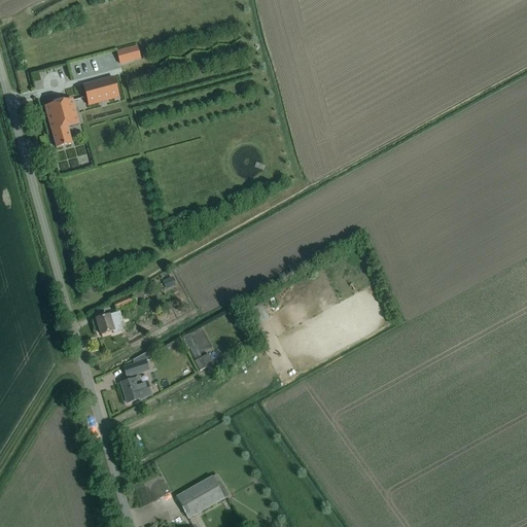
[(136,47),(116,53),(120,65),(139,59),(136,47)]
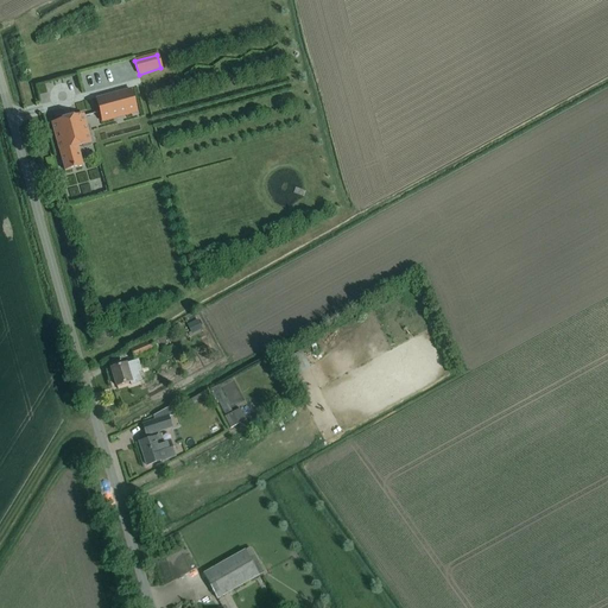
[(137,113),(130,90),(95,100),(102,122),(137,113)]
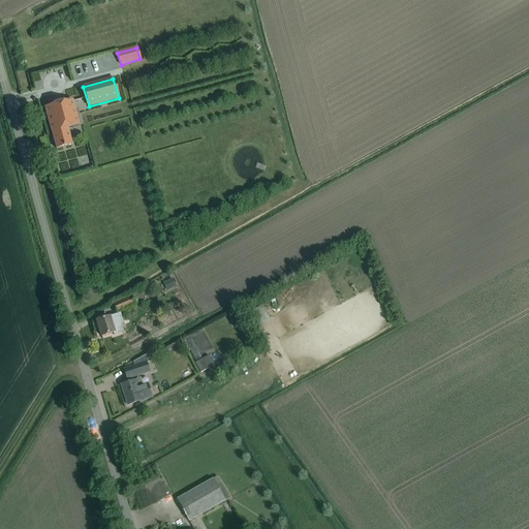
[(80,124),(73,99),(44,107),(57,149),(71,145),(67,128),(80,124)]
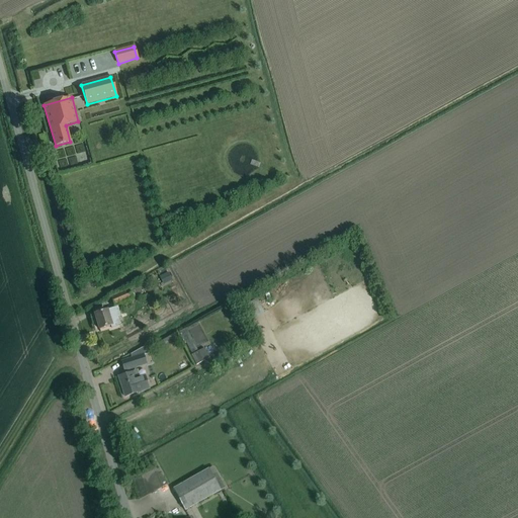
[(168,273),(162,276),(165,283),(172,280),(168,273)]
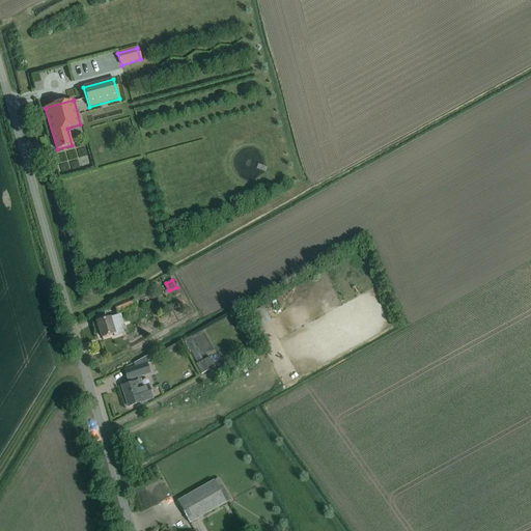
[(274,304),(263,307),(269,319),(279,315),(274,304)]
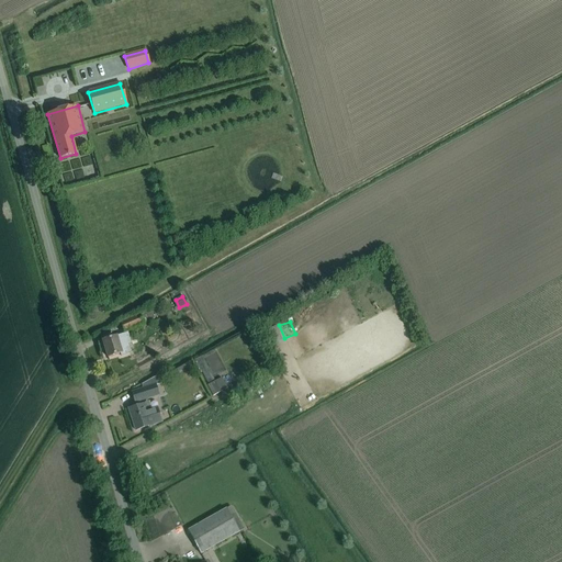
[(152,330),(158,338),(166,332),(160,324),(152,330)]
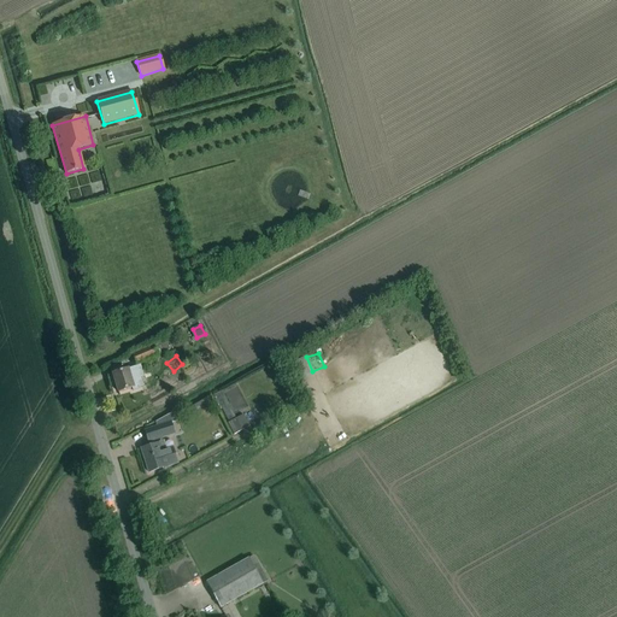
[(124,371),(113,375),(118,393),(130,389),(131,388),(131,391),(144,387),(140,378),(144,377),(140,366),(137,368),(128,370),(124,371)]
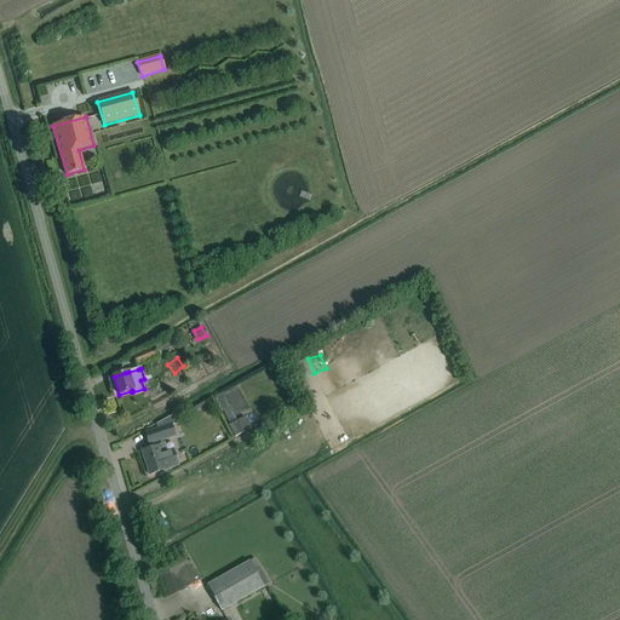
[(223,394),(214,397),(235,437),(242,432),(251,429),(248,425),(262,419),(257,411),(236,422),(235,419),(223,394)]
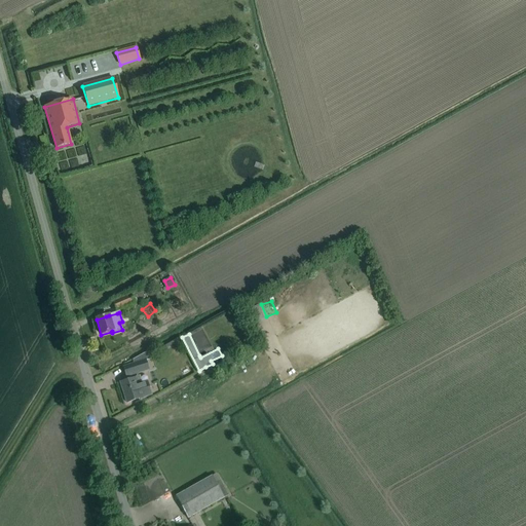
[(145,360),(122,367),(125,378),(148,371),(145,360)]
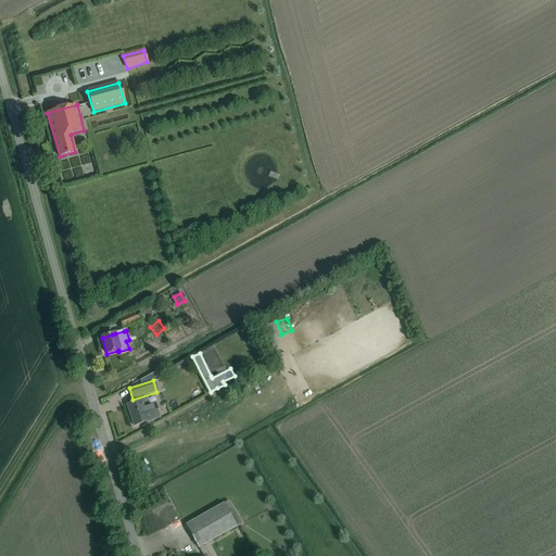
[(150,405),(148,399),(127,405),(134,426),(160,418),(154,404),(150,405)]
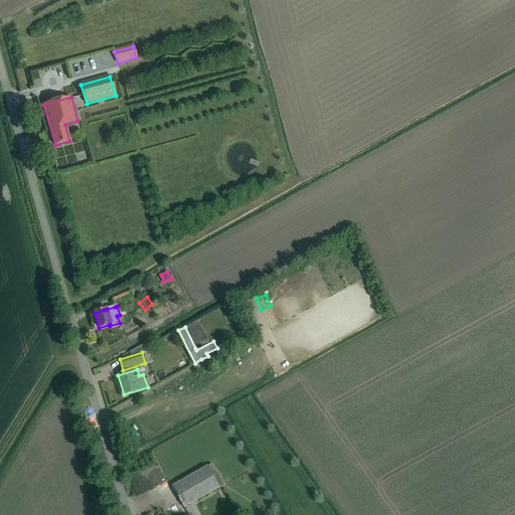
[(162,373),(154,374),(156,382),(163,381),(162,373)]
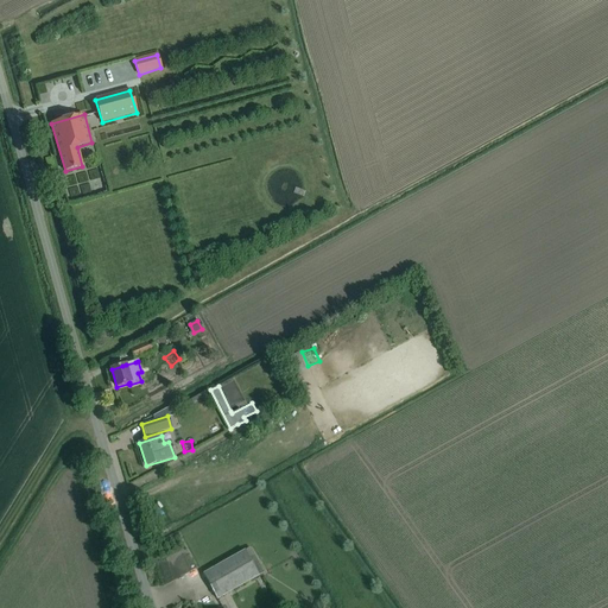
[(264,572),(249,548),(202,574),(216,599),(264,572)]
